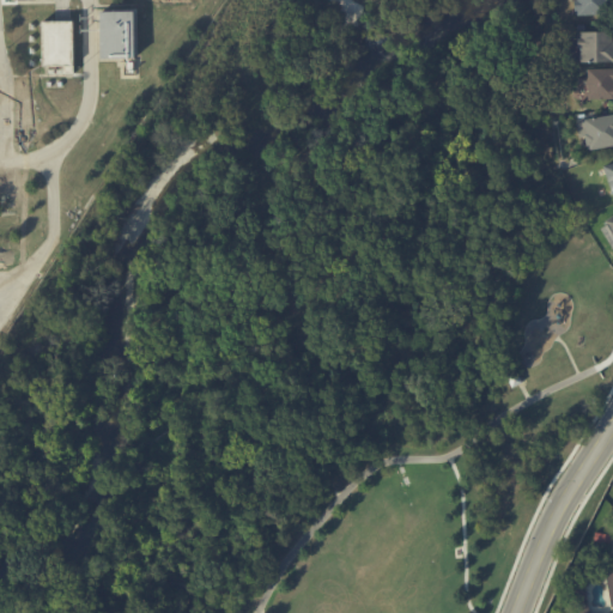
[(612,13),(612,0),(576,0),(576,14),(612,13)]
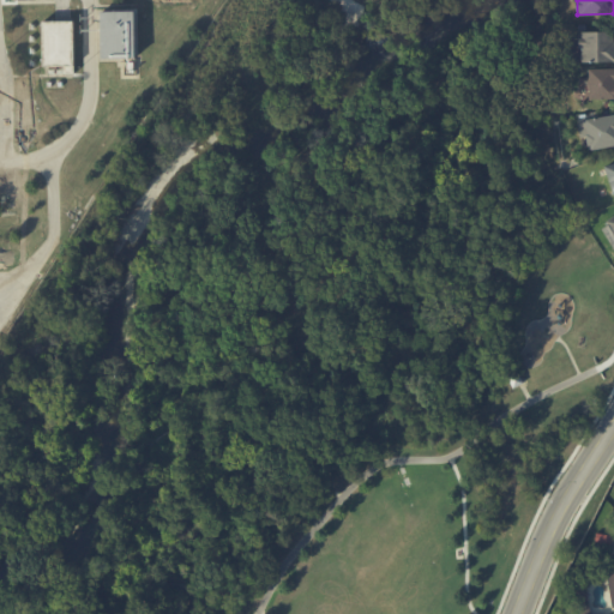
[(136,10),(101,11),(102,58),(136,58),(136,10)]
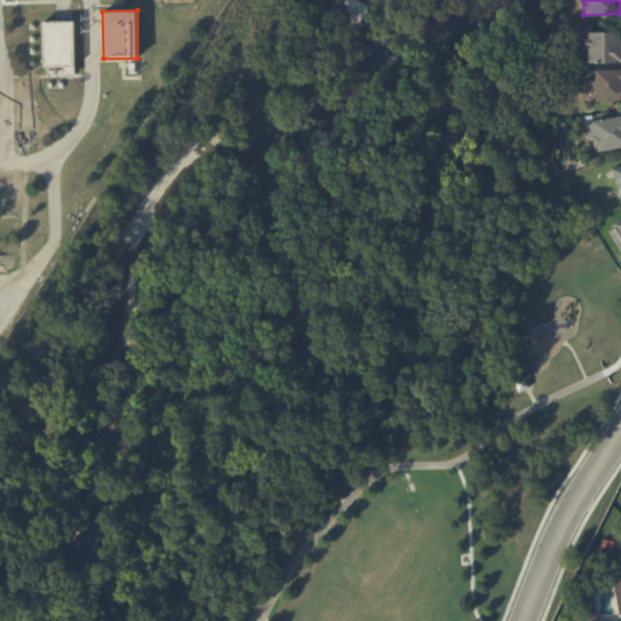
[(74,21),(43,21),(44,67),(64,67),(64,74),(75,74),(74,21)]
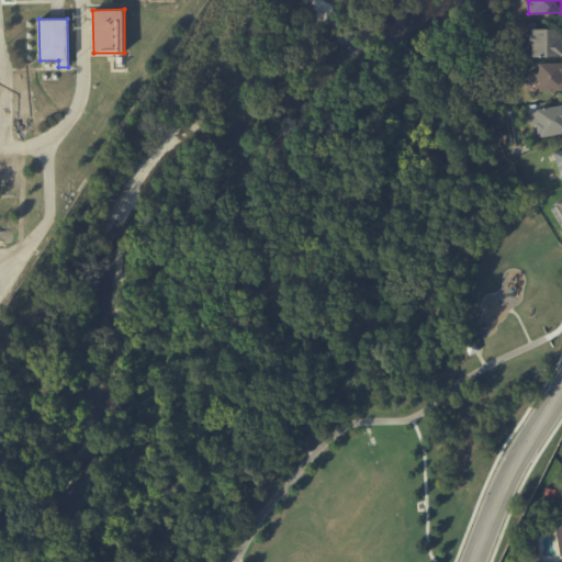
[(561,29),(530,30),(531,57),(561,55),(561,29)]
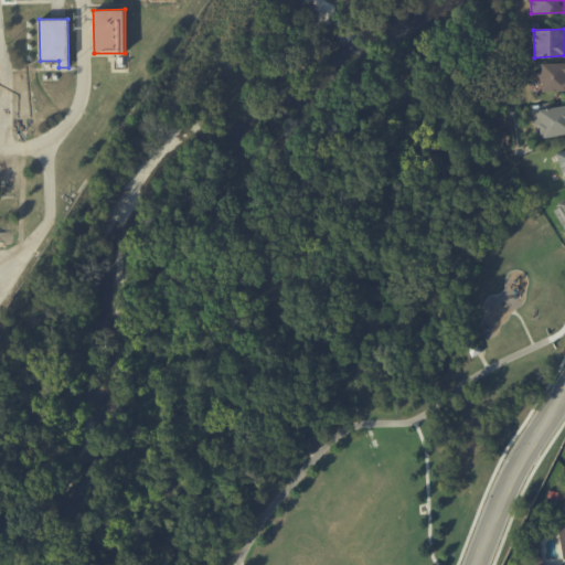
[(564,62),(541,63),(541,92),(564,91),(564,62)]
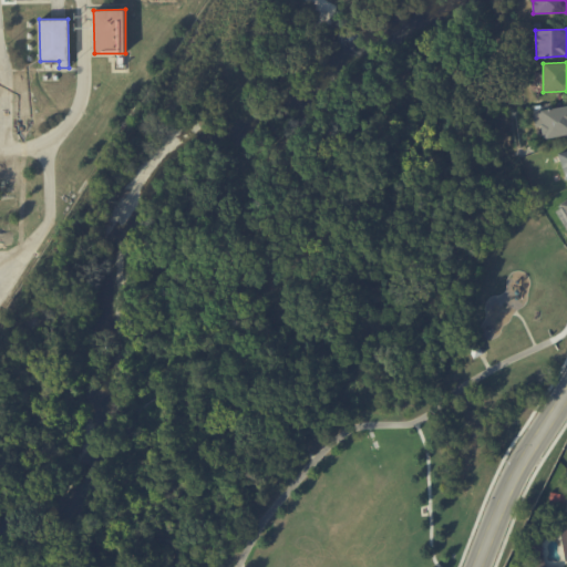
[(566,134),(566,105),(533,113),(536,127),(543,126),(545,138),(566,134)]
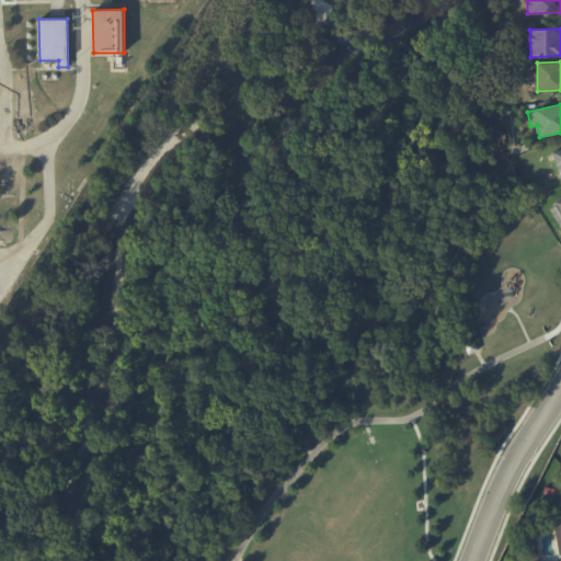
[(550,208),(560,228),(560,227),(560,213),(557,205),(550,208)]
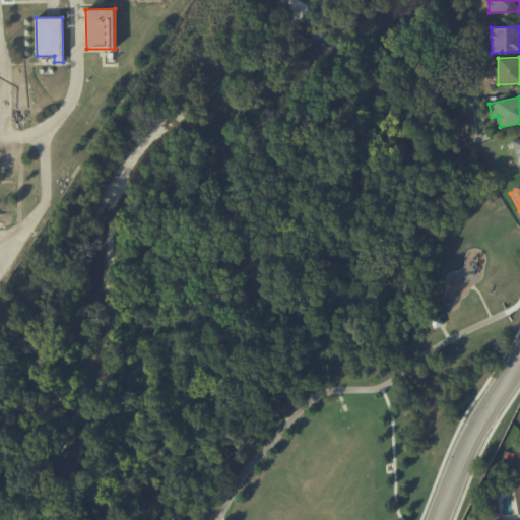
[(512,519),(506,519),(500,519),(498,499),(488,500),(489,519),(512,519)]
